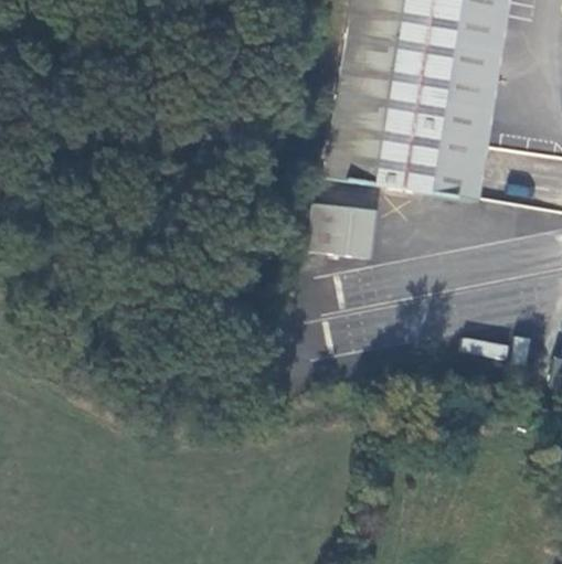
[(354,0),(326,178),(478,203),(511,0),(354,0)]
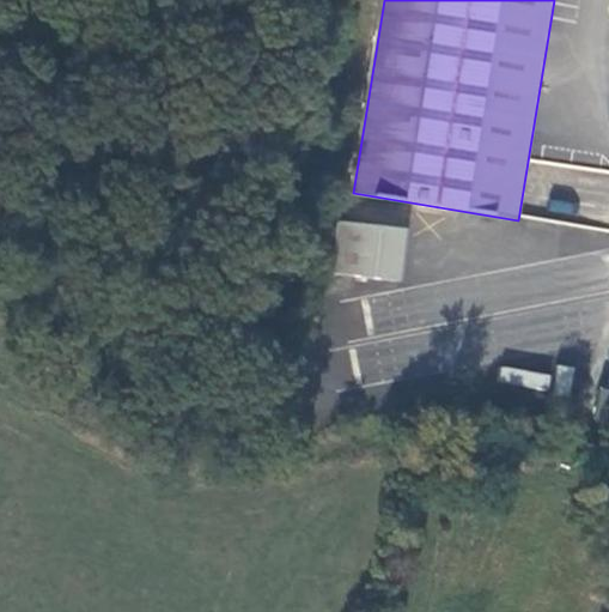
[(408,229),(342,220),(336,272),(402,280),(408,229)]
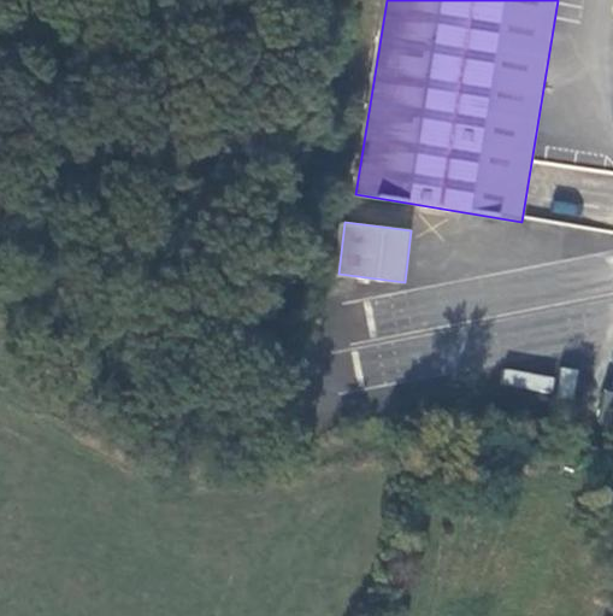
[(577,396),(578,369),(564,368),(563,394),(577,396)]
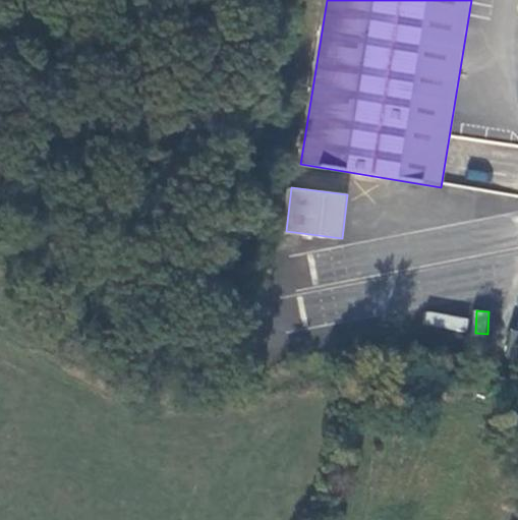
[(428,312),(427,321),(468,327),(469,318),(428,312)]
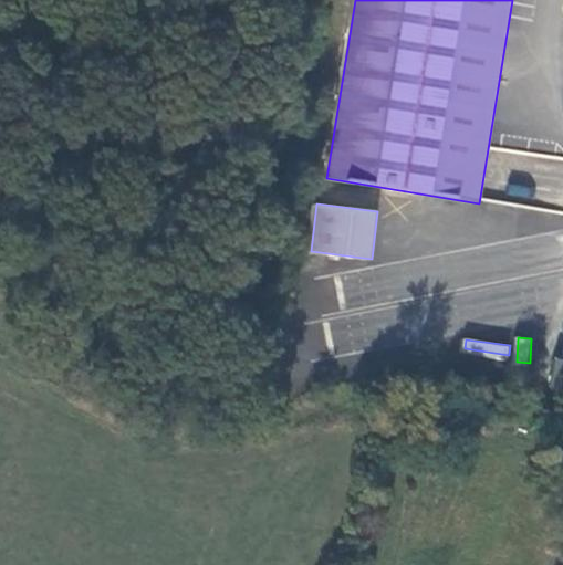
[(562,362),(555,361),(552,385),(554,390),(562,391),(562,362)]
